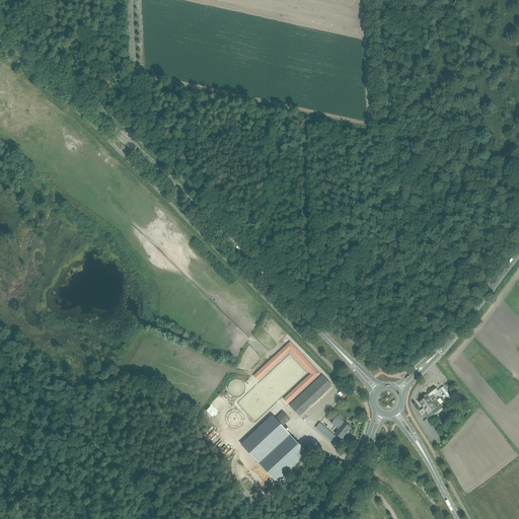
[(256,379),(290,349),(314,374),(285,401),(288,404),(319,374),(290,343),(253,376),(256,379)]
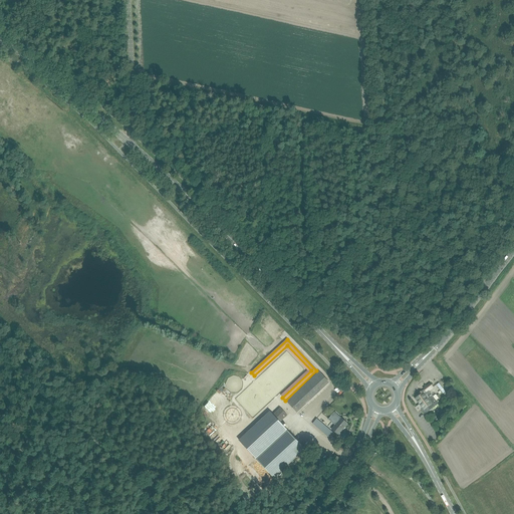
[(329,382),(327,380),(324,376),(319,371),(287,402),(297,413),(329,382)]
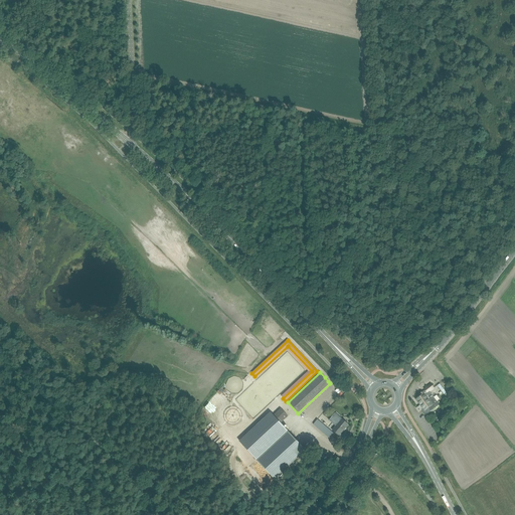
[(435,388),(431,384),(424,388),(427,393),(435,388)]
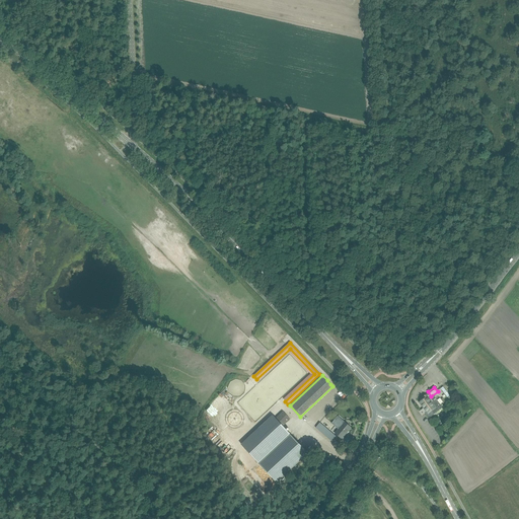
[(228,403),(232,398),(223,391),(219,395),(228,403)]
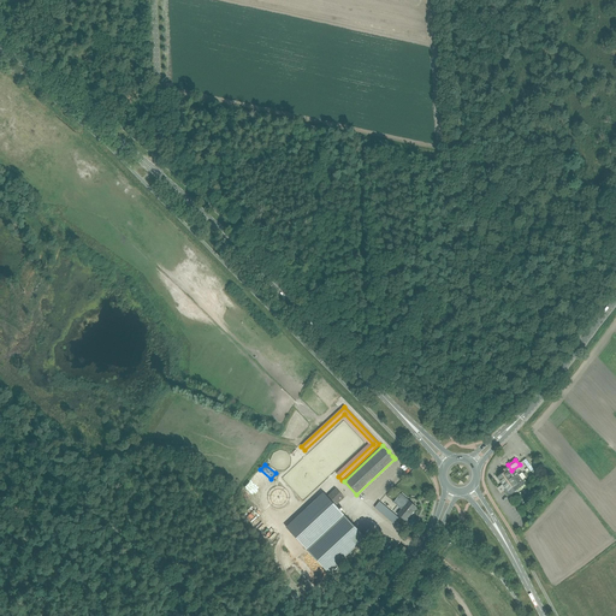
[(497,489),(501,493),(507,489),(509,491),(516,485),(519,489),(525,484),(522,480),(526,478),(522,473),(519,475),(517,472),(511,477),(507,468),(503,471),(504,473),(498,478),(503,484),(497,489)]
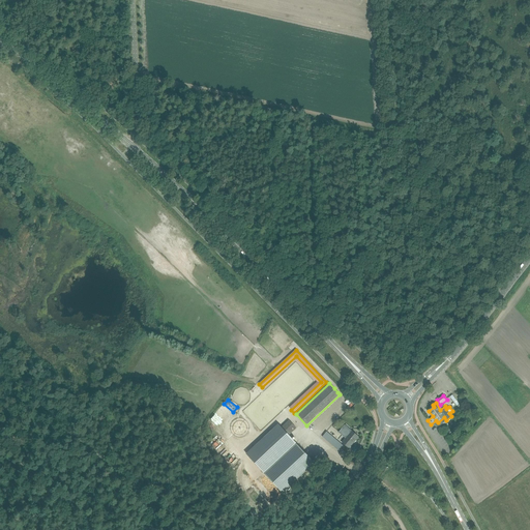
[(280,457),(292,446),(296,442),(289,435),(296,428),(289,420),(266,442),(280,457)]
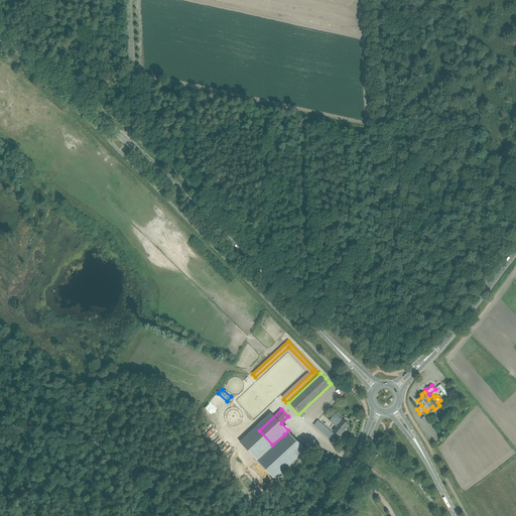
[(349,425),(342,419),(339,422),(340,423),(334,430),(340,436),(349,425)]
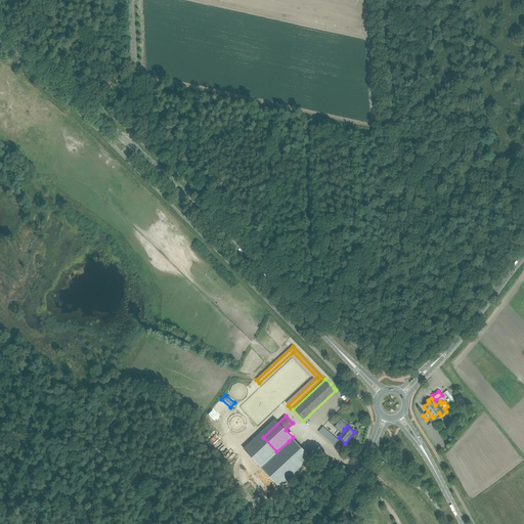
[(319,431),(335,445),(347,455),(349,453),(337,443),(339,440),(323,427),(319,431)]
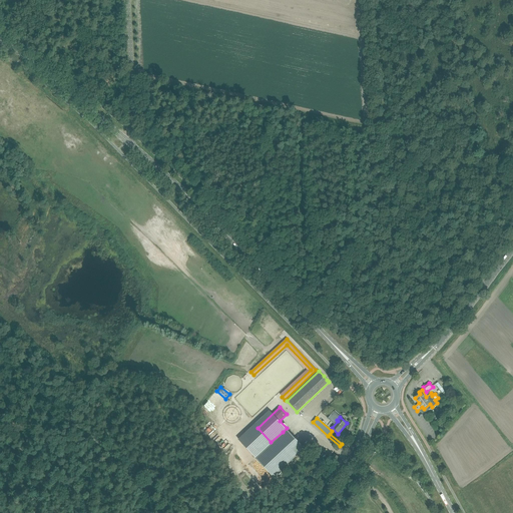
[(209,427),(204,431),(208,436),(213,432),(209,427)]
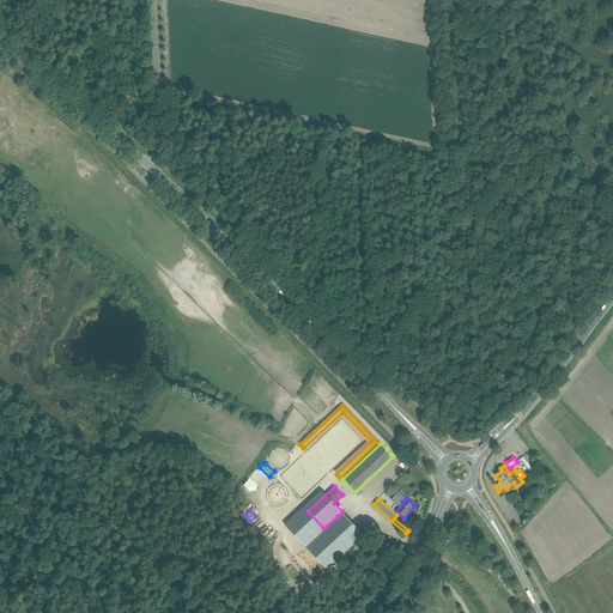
[(364,536),(344,514),(307,548),(327,571),(364,536)]
